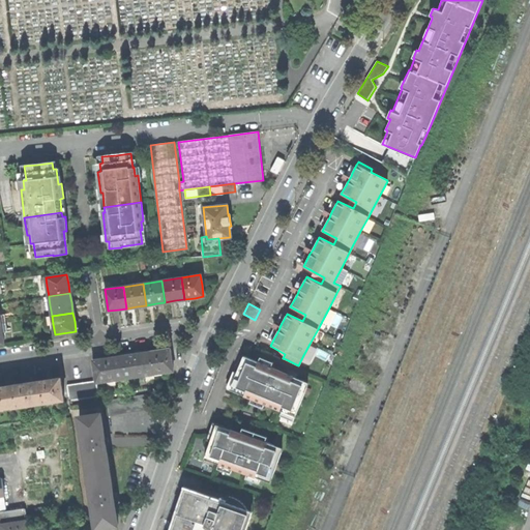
[(151,352),(154,374),(163,372),(174,371),(171,349),(159,350),(151,352)]
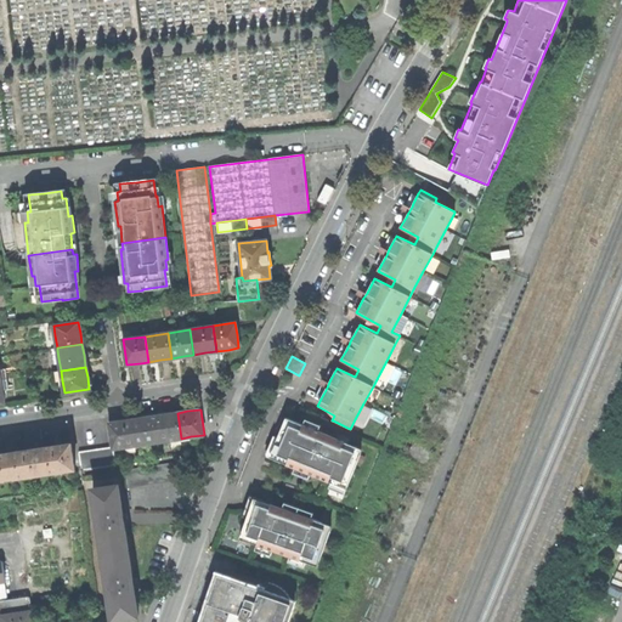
[(154,416),(158,441),(170,440),(181,439),(177,413),(165,414),(154,416)]
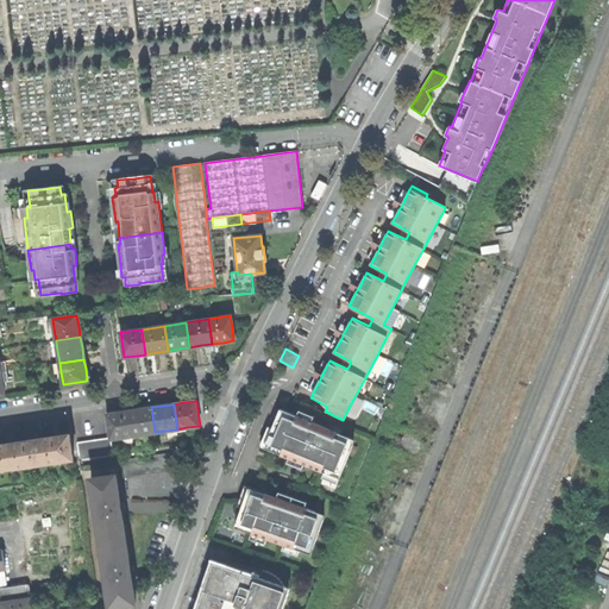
[(130,410),(133,435),(143,434),(155,432),(151,407),(140,409),(130,410)]
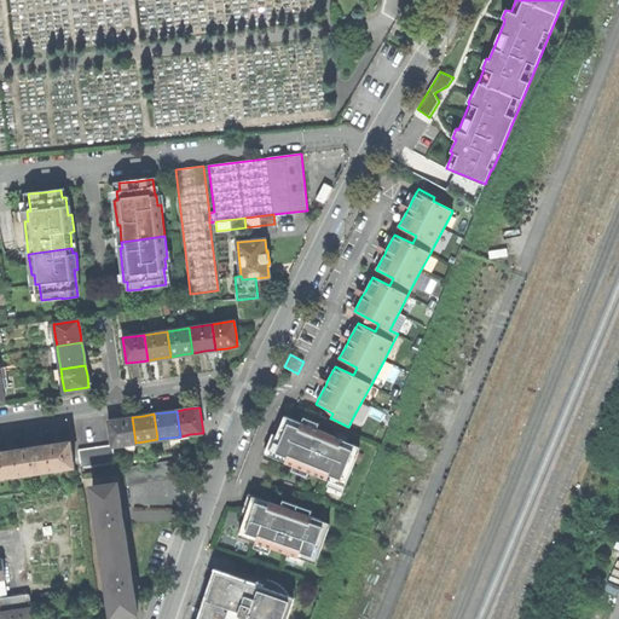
[(278,431),(270,451),(295,462),(293,466),(308,472),(329,480),(345,486),(359,451),(333,439),(334,437),(317,429),(301,423),(281,414),(277,423),(275,428),(278,431)]
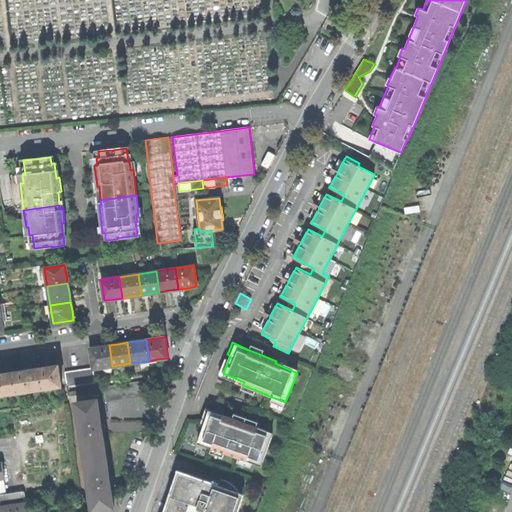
[(103,367),(112,366),(109,345),(100,346),(90,348),(93,368),(93,369),(103,367)]
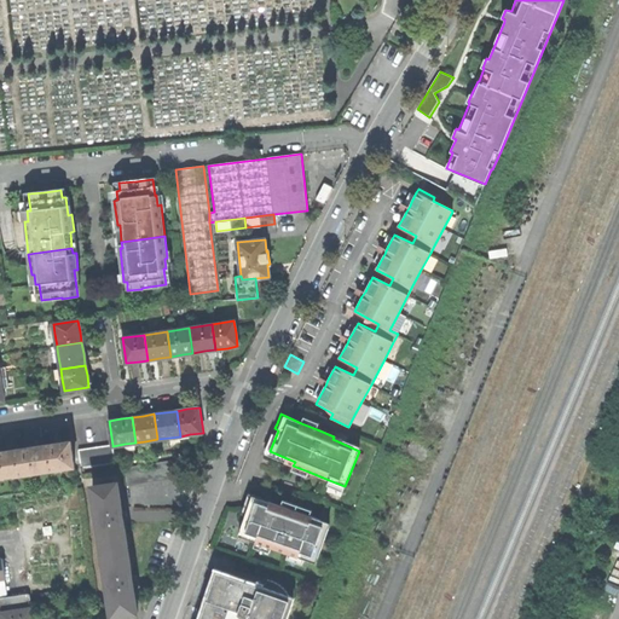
[(304,417),(301,423),(317,429),(319,423),(304,417)]
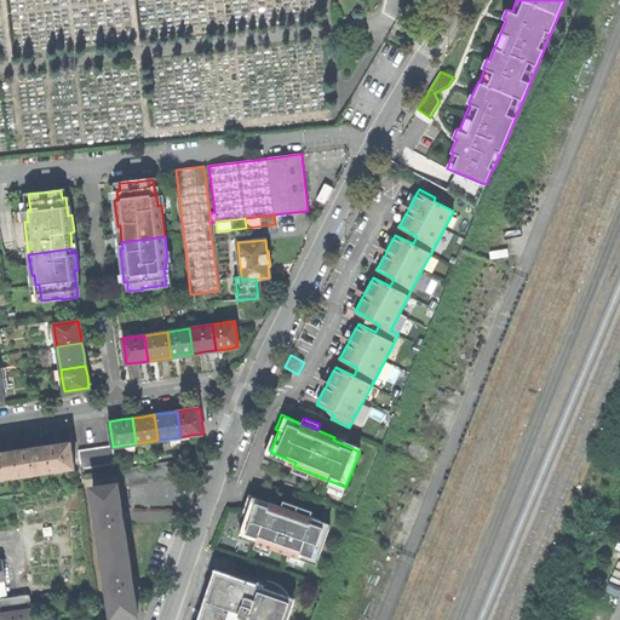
[(0,452),(0,478),(74,468),(70,442),(39,447),(0,452)]
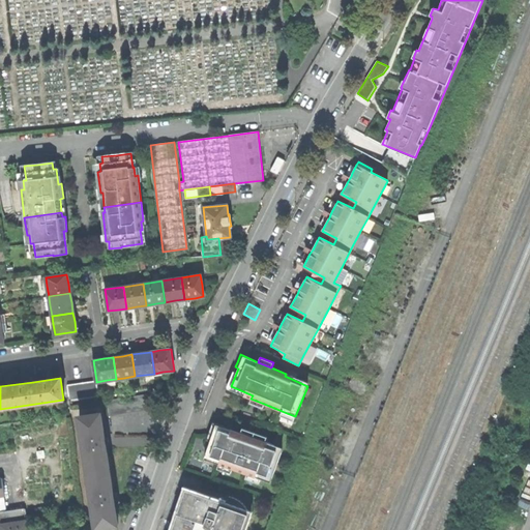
[(88,382),(91,398),(98,396),(96,382),(96,381),(88,382)]
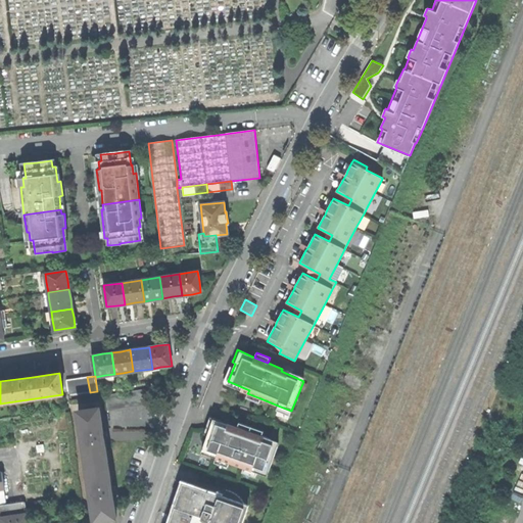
[(90,392),(87,377),(81,378),(83,393),(90,392)]
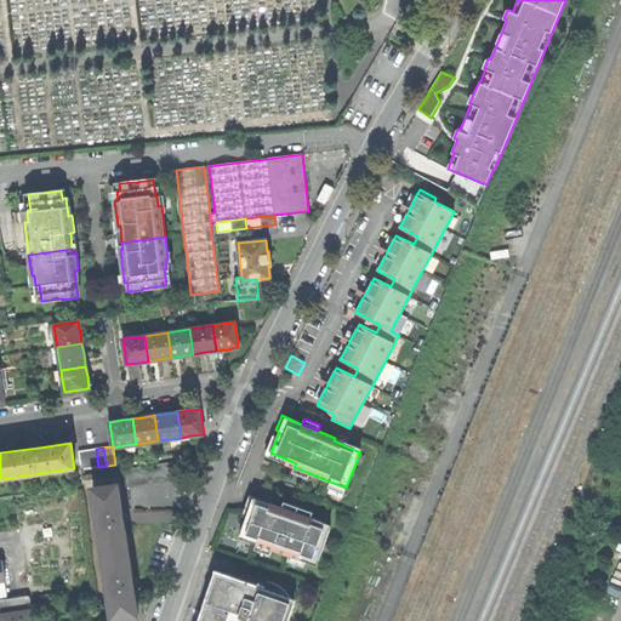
[(98,467),(96,449),(87,450),(90,468),(98,467)]
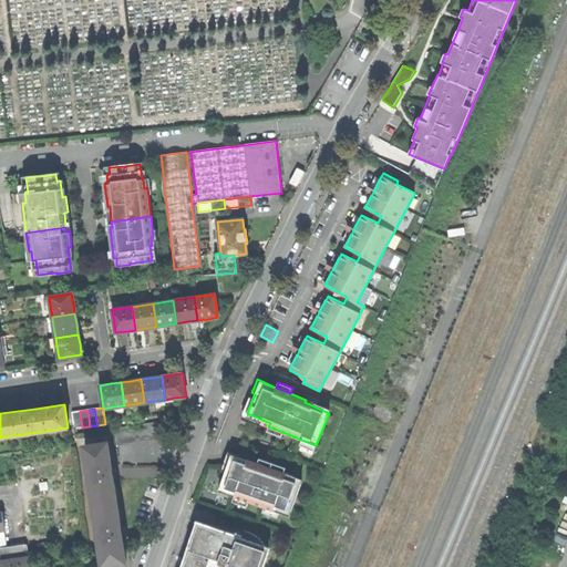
[(82,428),(80,411),(71,412),(74,429),(82,428)]
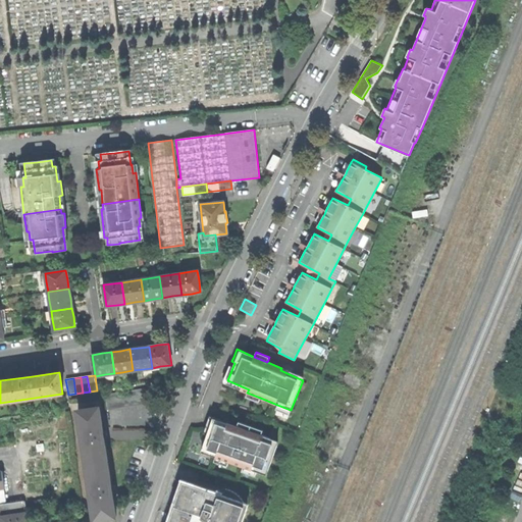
[(154,386),(104,395),(106,409),(156,402),(154,386)]
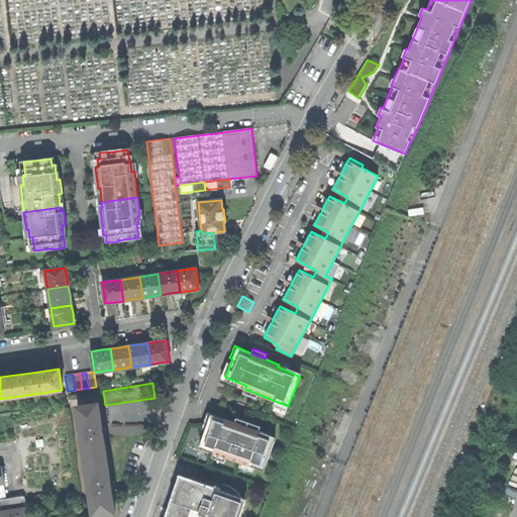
[(256,399),(257,394),(244,389),(242,393),(251,397),(256,399)]
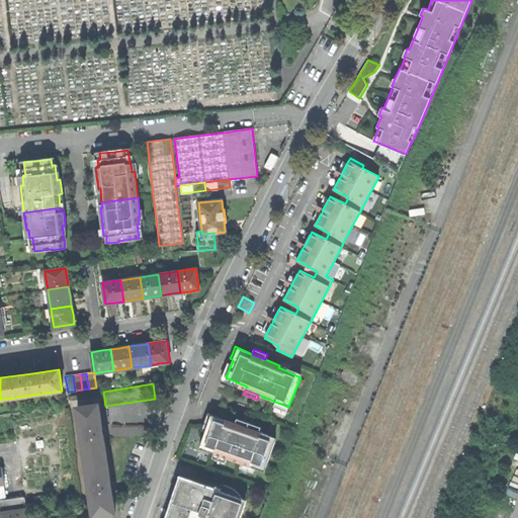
[(286,412),(288,407),(275,402),(274,406),(286,412)]
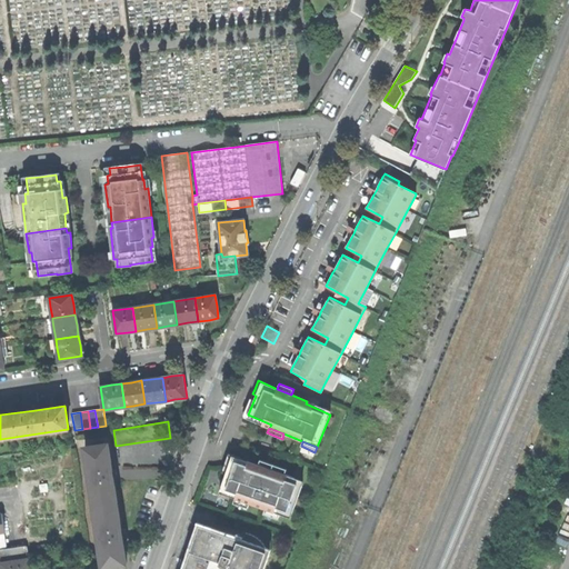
[(108,443),(85,447),(103,566),(126,562),(122,537),(125,536),(123,532),(123,529),(121,529),(112,477),(115,477),(115,473),(115,470),(111,470),(108,443)]
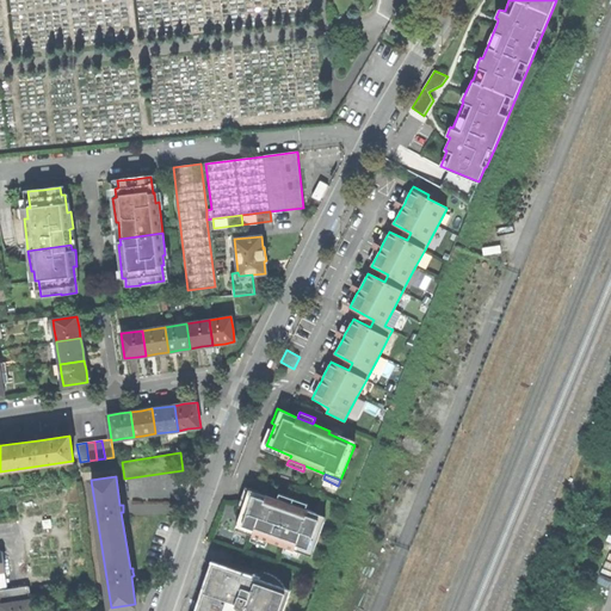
[(242,508),(235,529),(252,535),(267,541),(285,547),(297,551),(298,547),(302,548),(314,553),(325,519),(316,517),(318,513),(306,510),(275,499),(266,495),(265,499),(248,493),(242,508)]
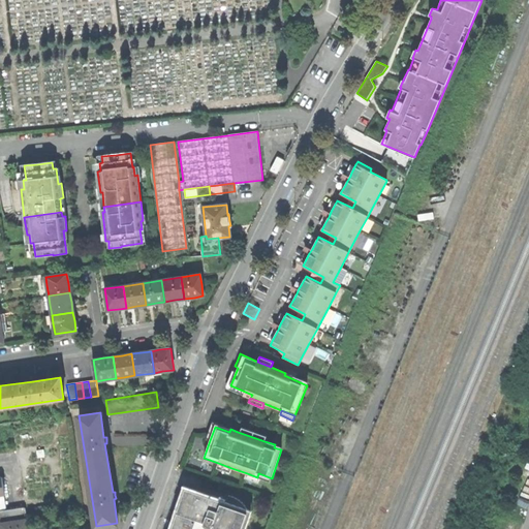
[(240,427),(238,432),(265,441),(267,436),(248,430),(240,427)]
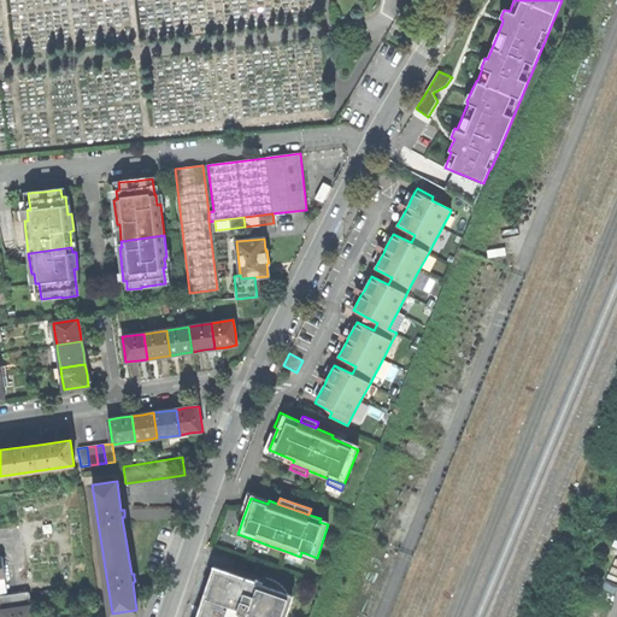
[(133,519),(168,518),(166,507),(133,509),(133,519)]
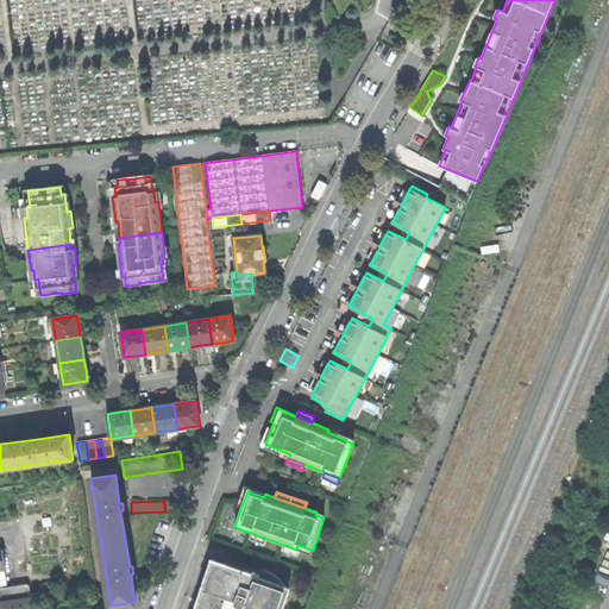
[(267,539),(251,533),(250,539),(265,544),(267,539)]
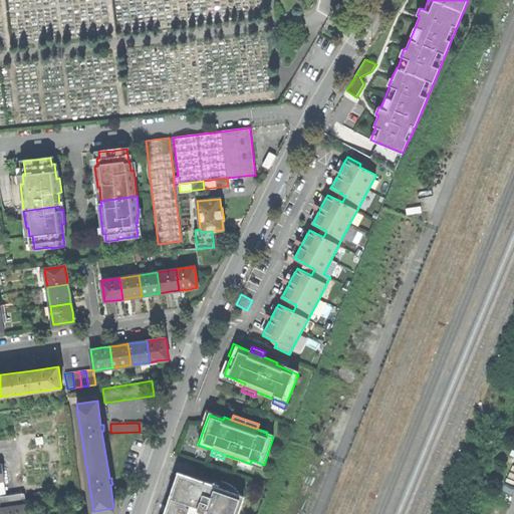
[(250,464),(240,460),(238,464),(251,469),(254,461),(251,460),(250,464)]
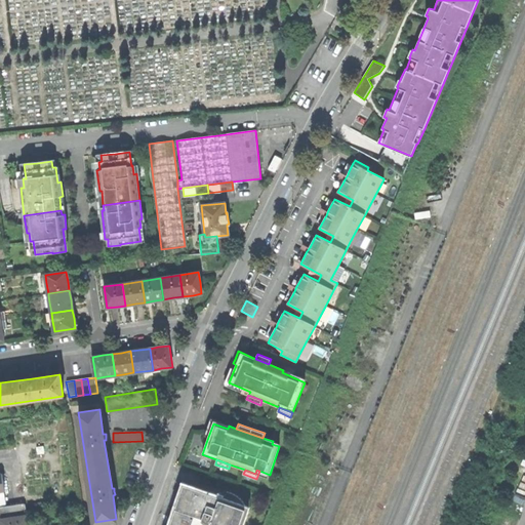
[(243,524),(248,512),(247,508),(245,503),(241,498),(237,495),(230,492),(228,498),(220,495),(219,496),(195,488),(194,490),(184,487),(183,491),(183,494),(185,495),(182,502),(180,506),(177,505),(176,509),(170,524),(243,524)]
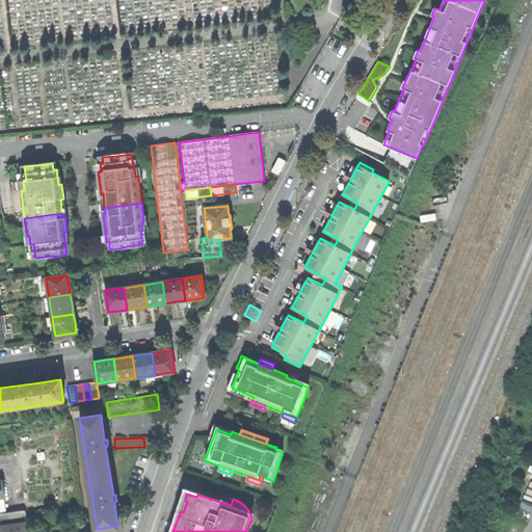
[(0,528),(0,531),(26,531),(25,523),(23,511),(5,514),(0,514),(0,528)]
